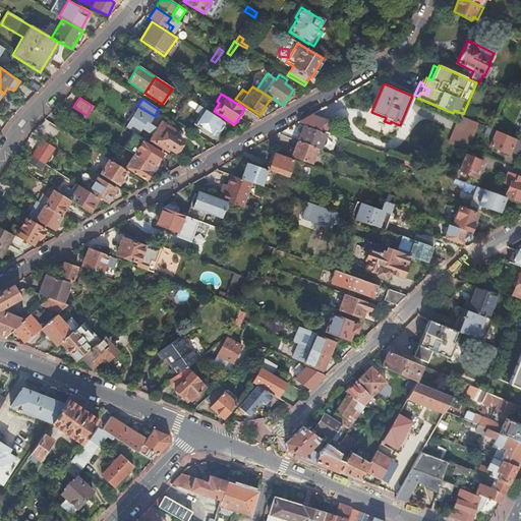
[(220,121),(221,120),(189,100),(187,103),(187,105),(193,109),(194,108),(196,109),(194,111),(195,112),(192,117),(194,119),(192,120),(195,122),(193,124),(211,135),(215,129),(217,131),(219,130),(223,125),(222,122),(220,121)]
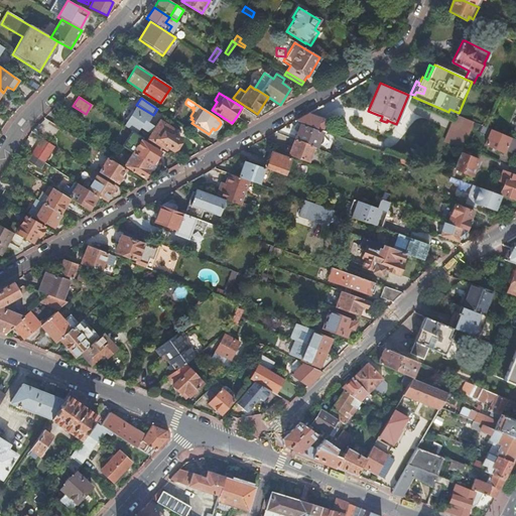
[(123,126),(136,134),(140,128),(151,134),(148,139),(165,150),(167,146),(172,149),(174,147),(177,149),(181,143),(178,141),(179,139),(174,136),(174,135),(174,130),(159,121),(155,127),(148,122),(153,115),(136,105),(123,126)]
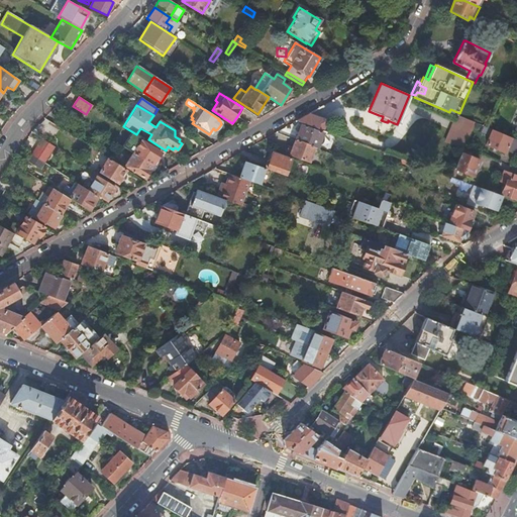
[(327,120),(310,113),(296,121),(323,131),(327,120)]
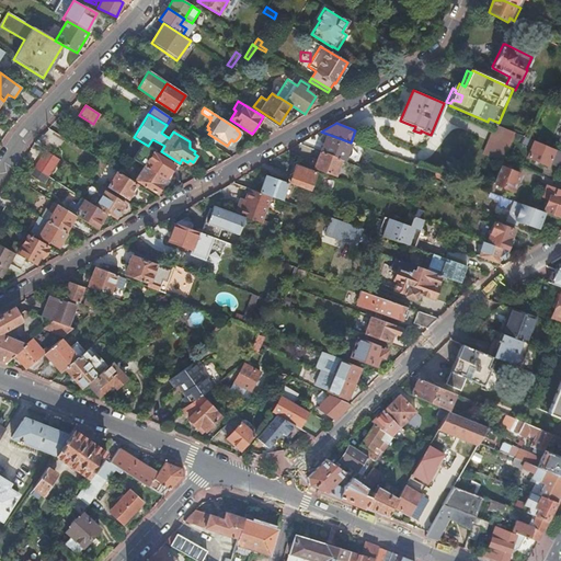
[(514,133),(502,127),(490,157),(502,161),(514,133)]
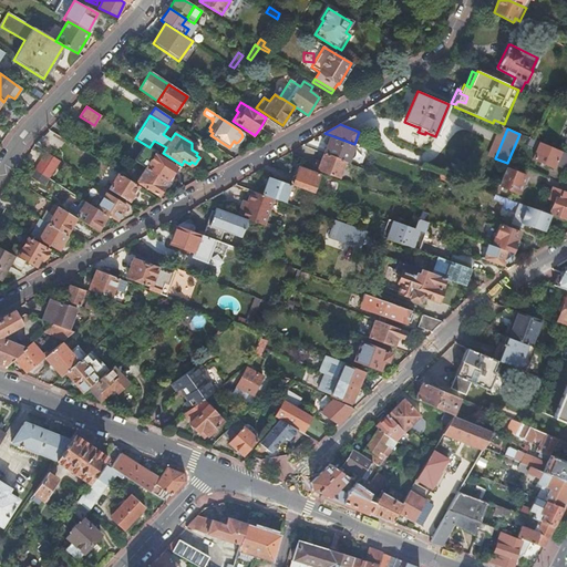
[(64,130),(60,137),(75,146),(80,140),(64,130)]
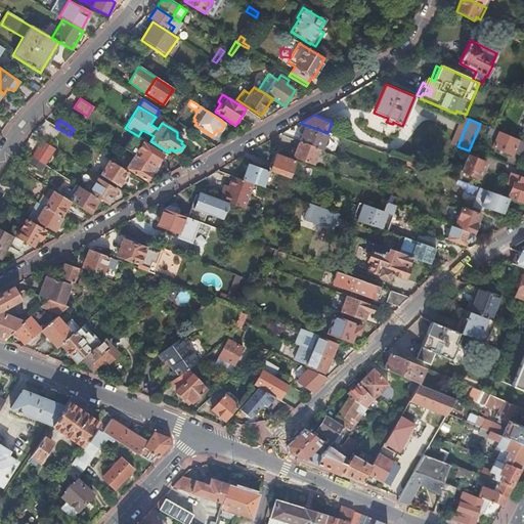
[(306,127),(300,142),(319,149),(321,150),(328,135),(306,127)]
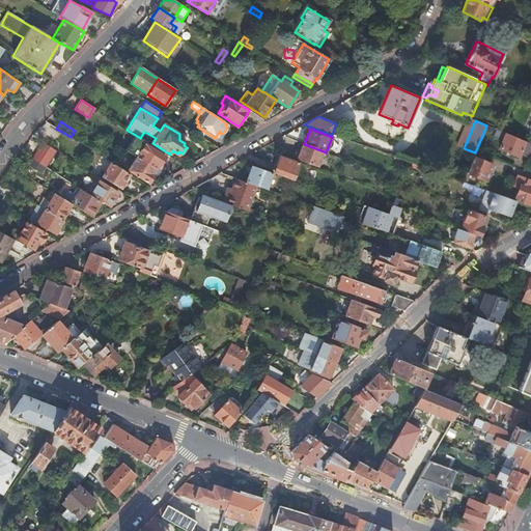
[(520,155),(529,159),(530,155),(530,144),(525,142),(505,134),(496,130),(493,137),(503,141),(499,149),(519,158),(520,155)]
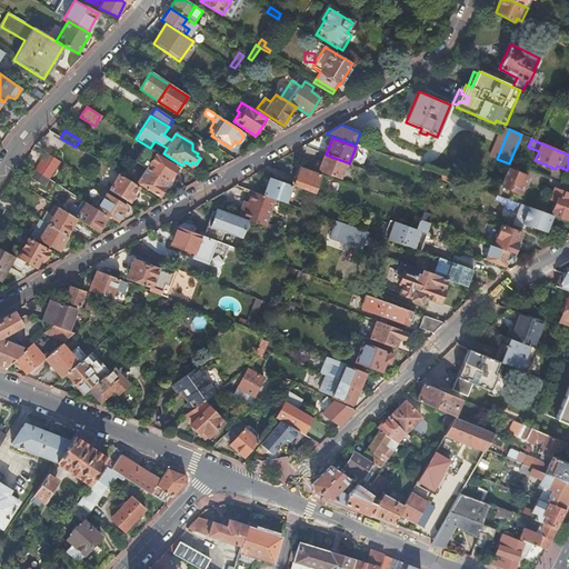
[(46,153),(35,170),(35,171),(48,180),(59,162),(46,153)]
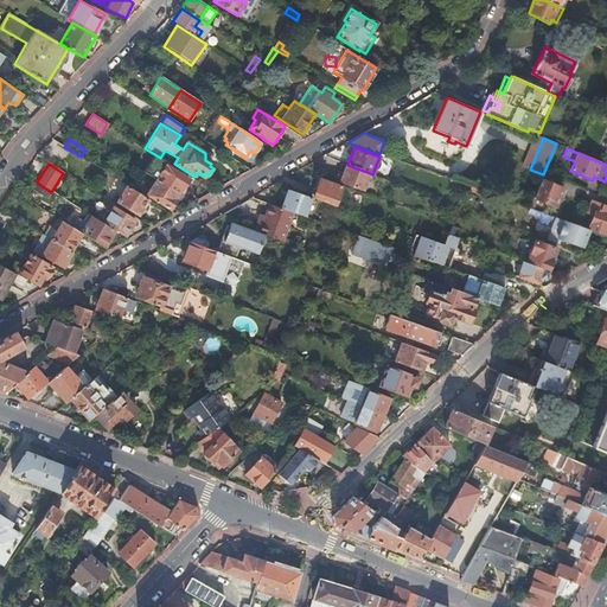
[(166,165),(155,180),(178,193),(187,178),(166,165)]
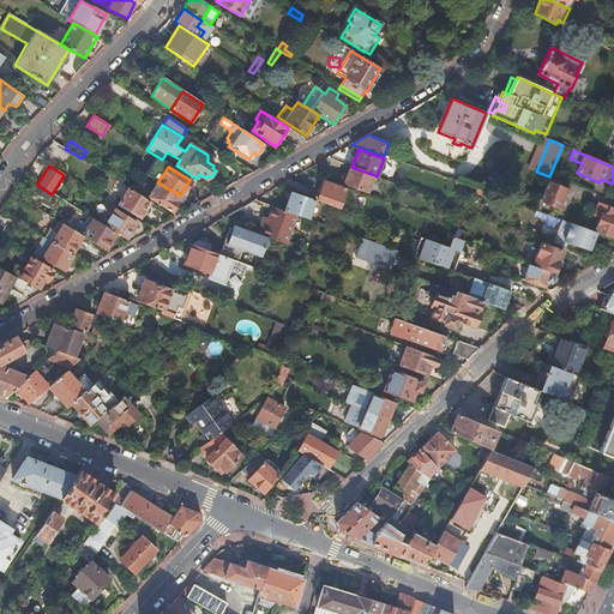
[(374,175),(351,167),(345,185),(367,192),(374,175)]
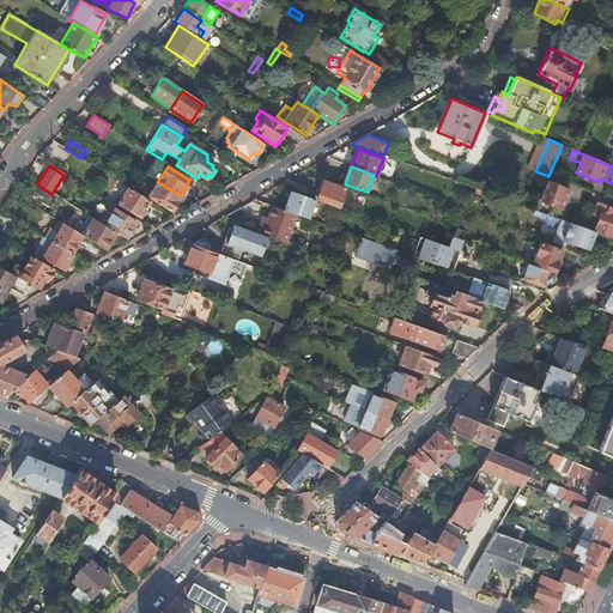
[(556,178),(548,176),(546,182),(539,200),(542,201),(560,208),(568,190),(566,190),(557,187),(559,180),(556,178)]
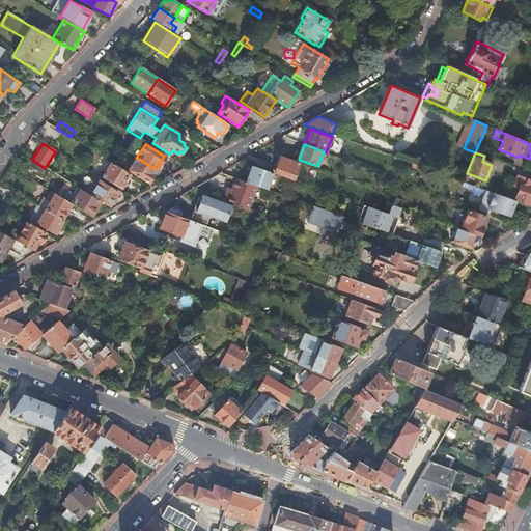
[(300,163),(280,156),(277,164),(276,164),(274,165),(272,170),(273,172),(274,172),(274,173),(294,180),(300,163)]
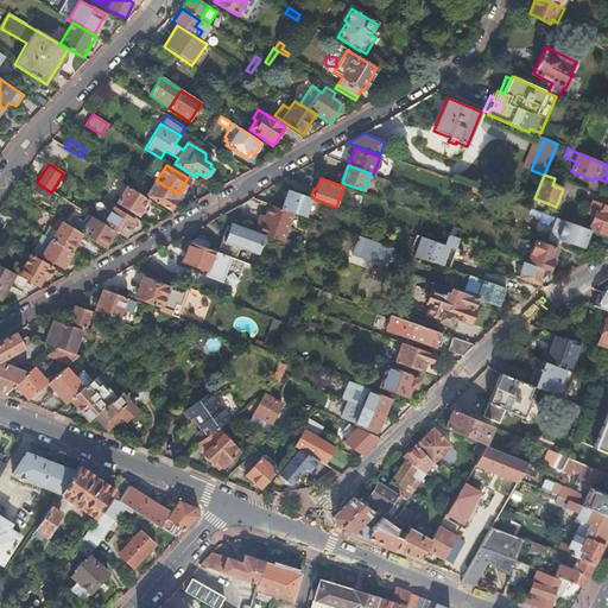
[(562,189),(564,183),(555,178),(552,185),(562,189)]
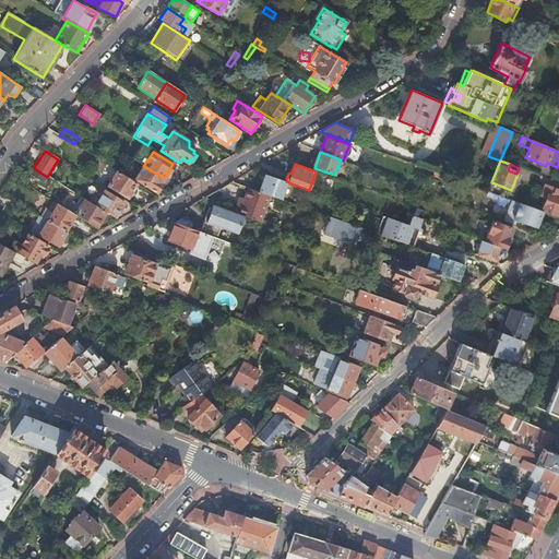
[(164,178),(143,166),(134,179),(155,192),(164,178)]
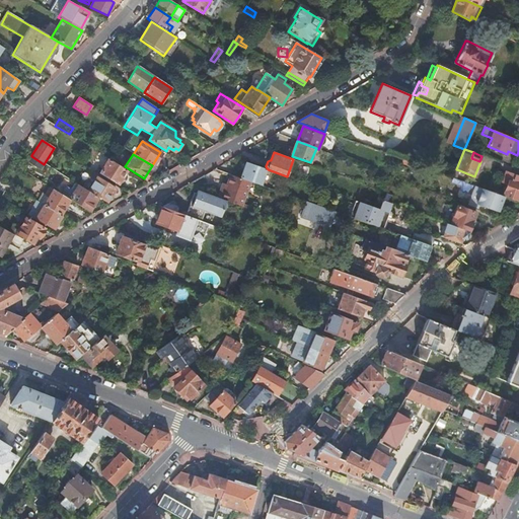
[(44,164),(31,156),(27,162),(40,170),(45,164),(44,164)]
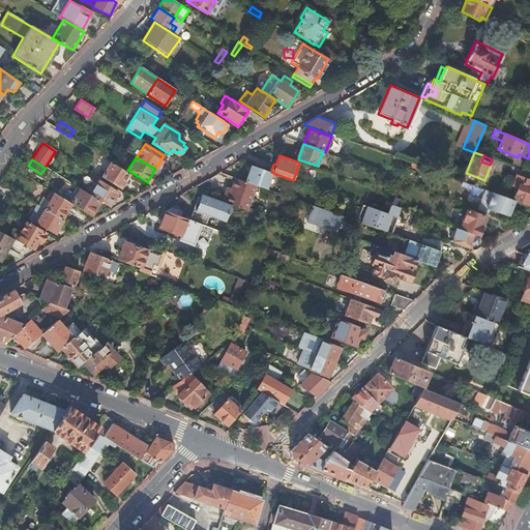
[(120,188),(129,174),(111,163),(101,176),(120,188)]
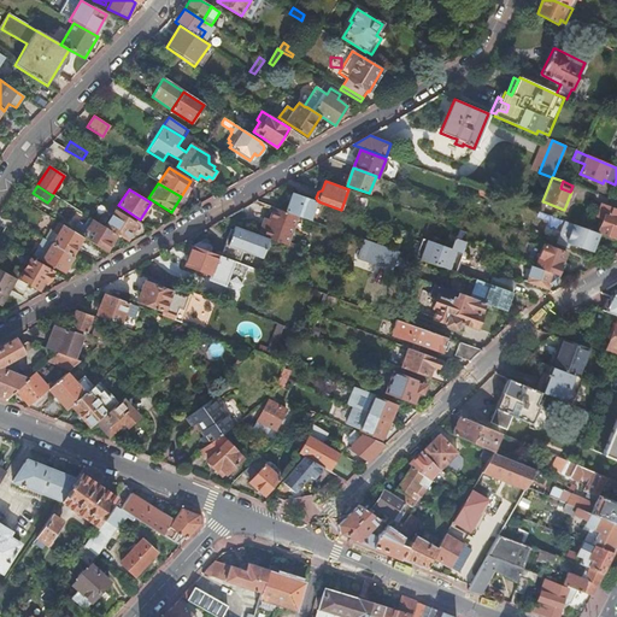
[(317,201),(293,193),(286,211),(298,216),(310,219),(317,201)]
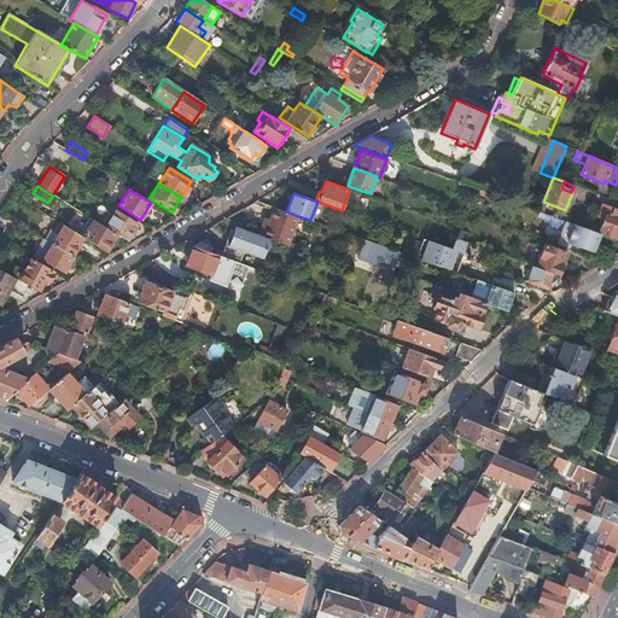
[(600,234),(616,240),(617,234),(617,210),(601,204),(596,217),(604,221),(599,234),(600,234)]
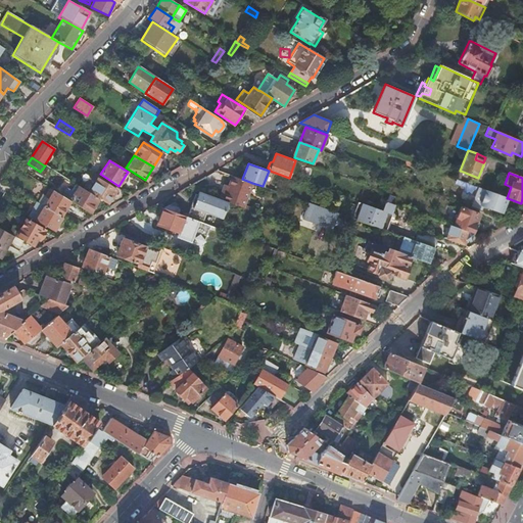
[(98,199),(107,204),(115,190),(108,185),(98,179),(99,177),(93,174),(83,189),(89,193),(98,199)]
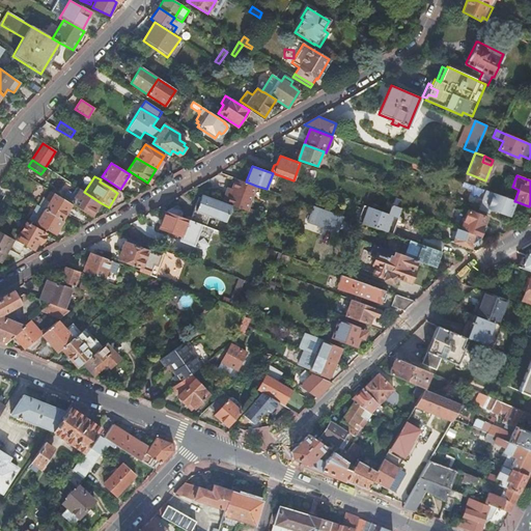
[(246,182),(238,178),(233,190),(231,194),(227,193),(224,202),(232,205),(248,211),(256,186),(246,182)]
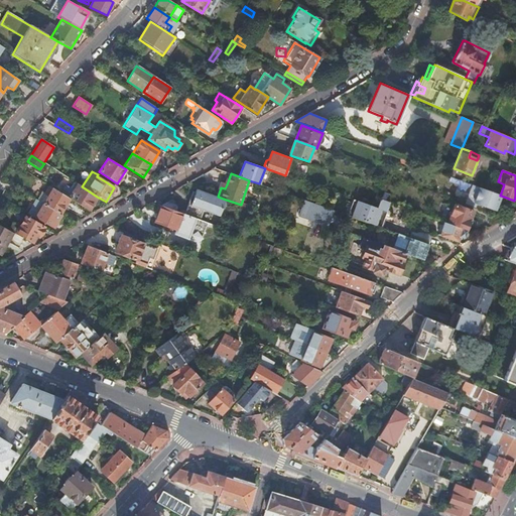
[(69,199),(88,211),(97,197),(88,190),(82,186),(75,181),(71,188),(74,190),(69,199)]
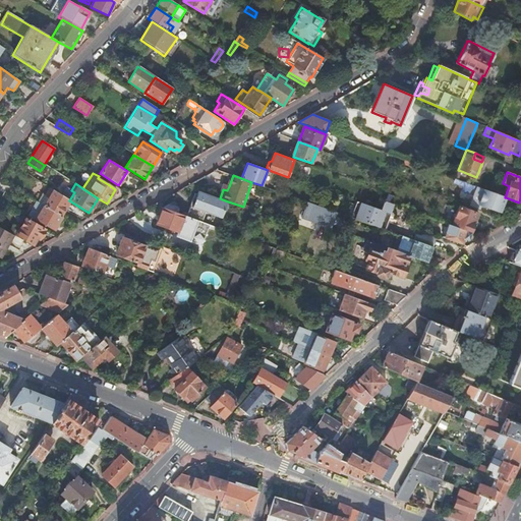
[(66,187),(61,195),(69,200),(74,192),(71,190),(66,187)]
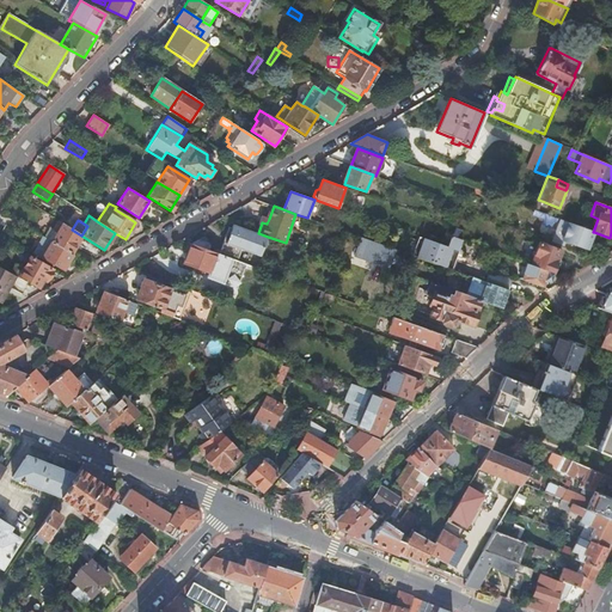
[(56,232),(50,242),(71,252),(81,236),(72,230),(57,221),(51,230),(56,232)]
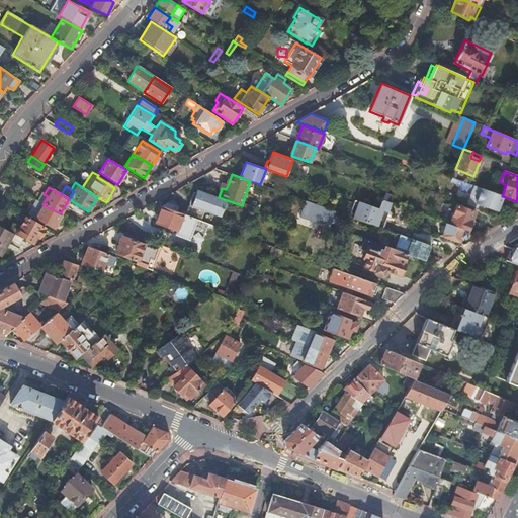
[(502,196),(489,191),(481,188),(481,189),(475,187),(471,198),(477,200),(476,203),(478,204),(497,211),(503,196),(502,196)]
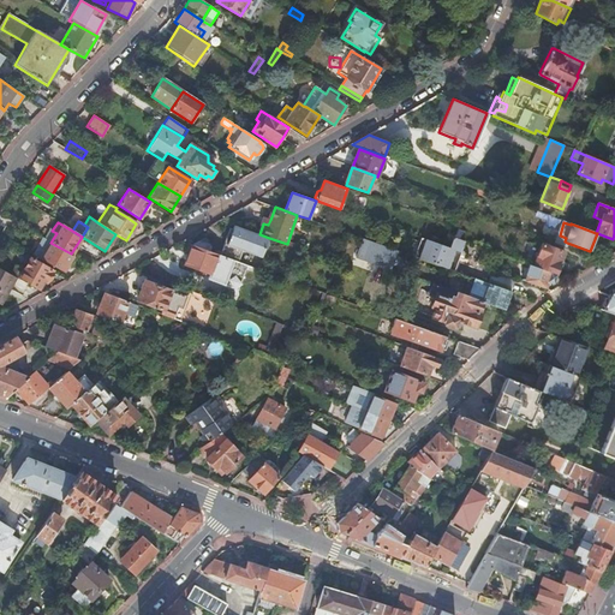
[(262,257),(269,238),(260,234),(234,225),(233,230),(230,228),(227,237),(231,238),(228,244),(225,243),(221,251),(240,258),(244,251),(262,257)]
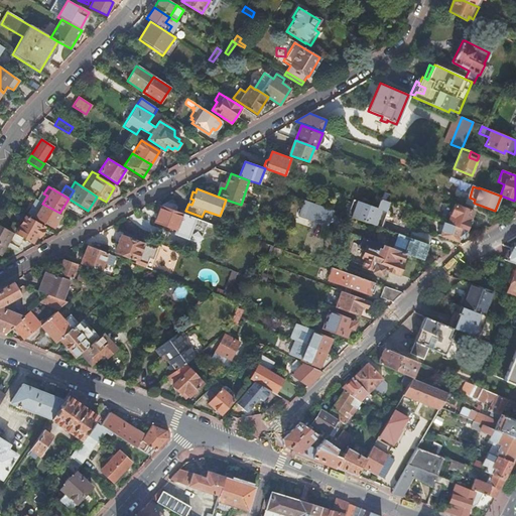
[(390,195),(383,192),(380,200),(387,202),(390,195)]
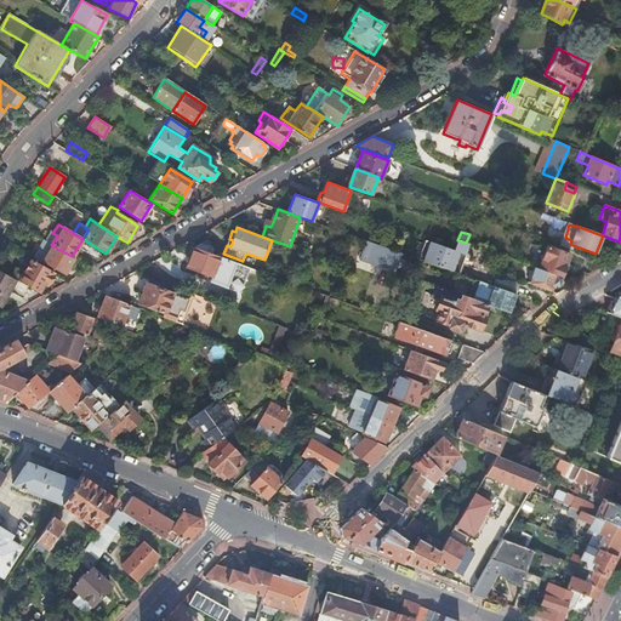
[(571,250),(573,245),(570,244),(571,240),(565,238),(562,246),(571,250)]
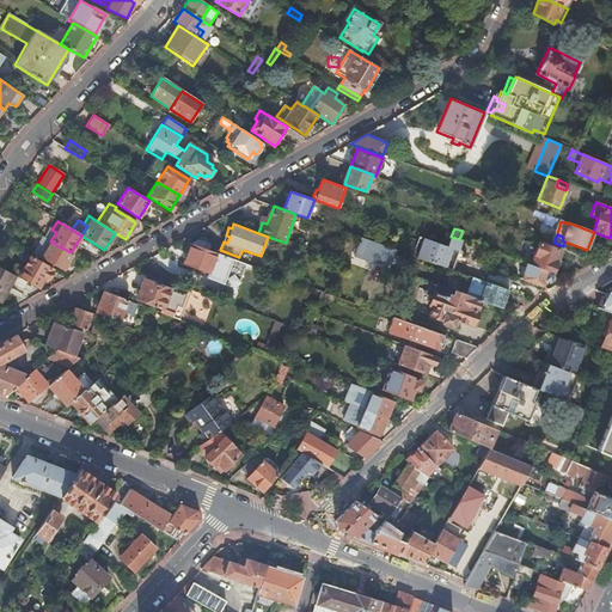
[(50,242),(42,237),(32,254),(61,271),(72,254),(71,252),(50,242)]
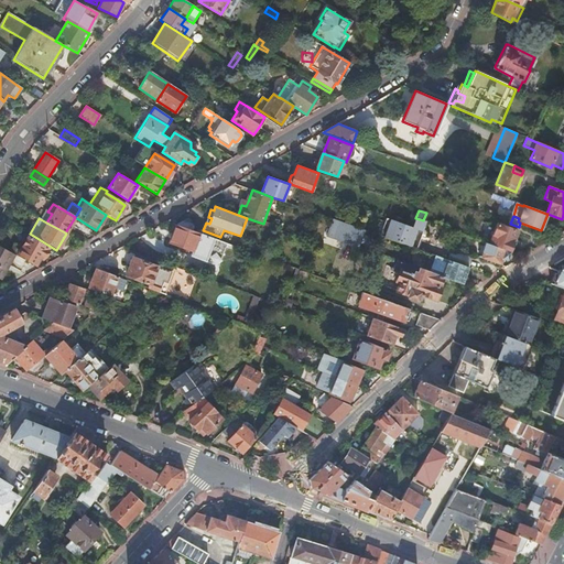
[(423,220),(415,218),(412,228),(389,219),(383,237),(398,241),(398,242),(412,247),(418,230),(423,231),(426,221),(423,220)]
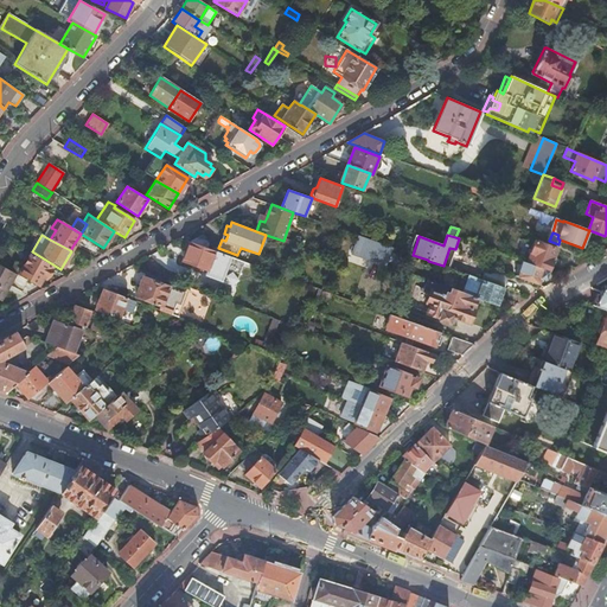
[(384,244),(383,244),(358,236),(351,254),(387,267),(394,248),(384,244)]
